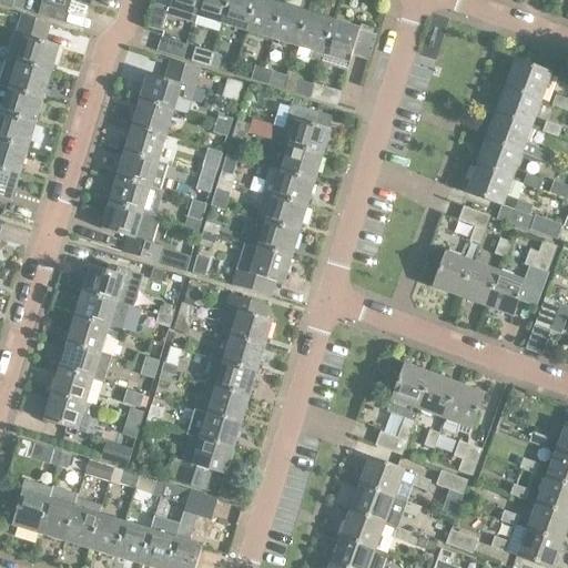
[(14,0),(12,8),(22,10),(24,0),(14,0)]
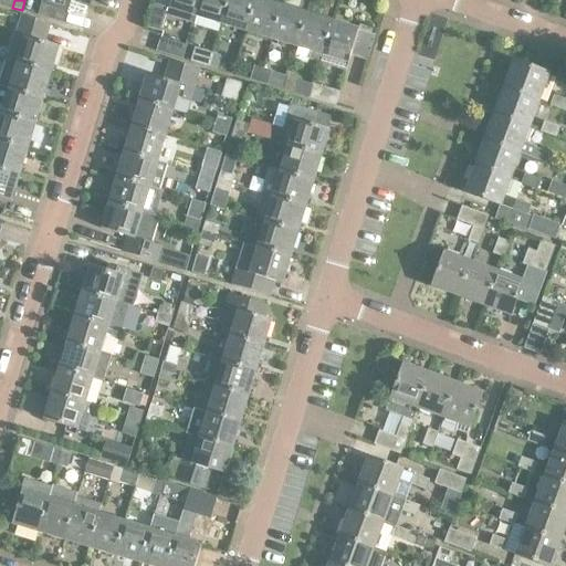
[(195,17),(199,0),(170,0),(168,9),(195,17)]
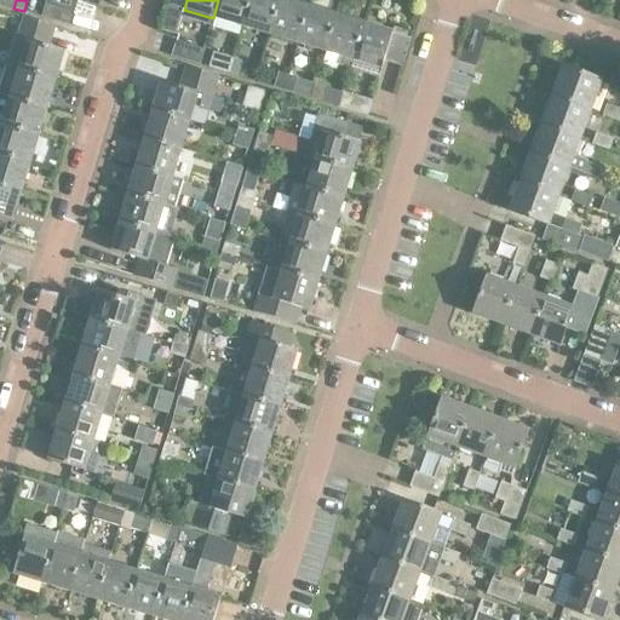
[(241,27),(248,0),(218,0),(213,18),(241,27)]
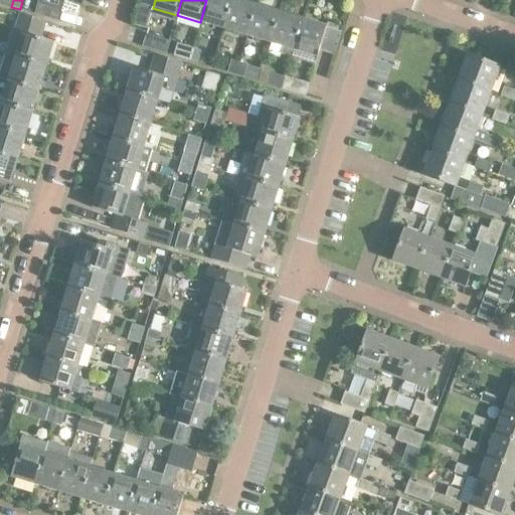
[(223,29),(231,0),(206,0),(200,22),(223,29)]
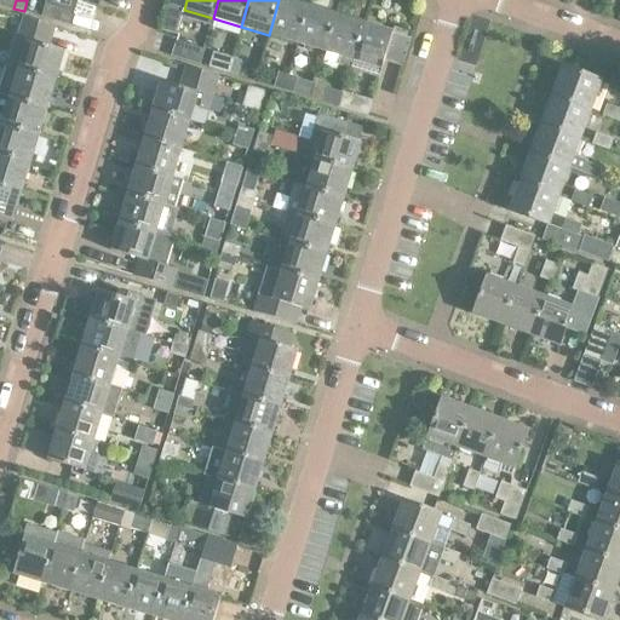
[(297,44),(308,7),(285,0),(279,0),(269,35),(297,44)]
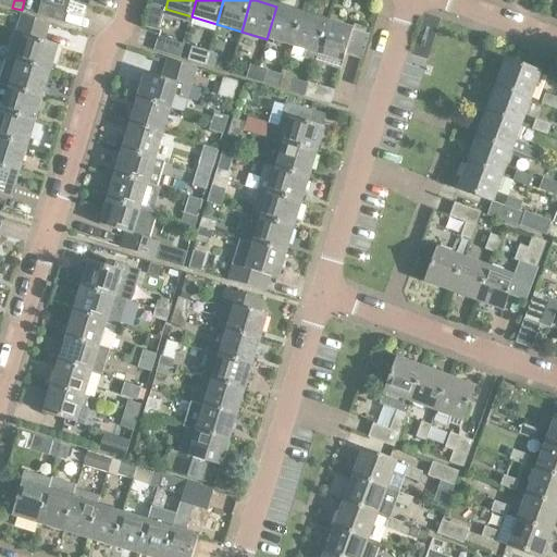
[(38,15),(63,23),(66,10),(41,2),(38,15)]
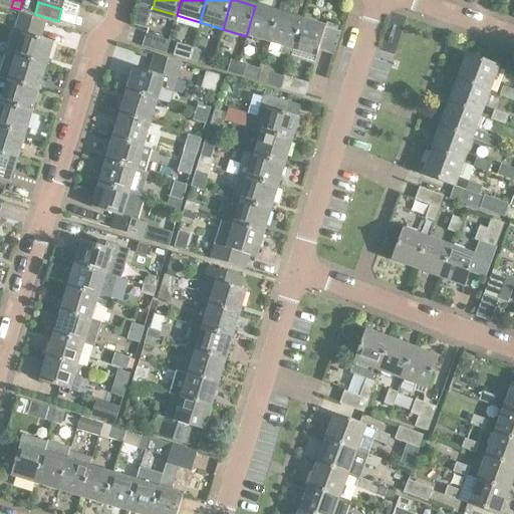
[(269,43),(278,12),(255,6),(246,36),(269,43)]
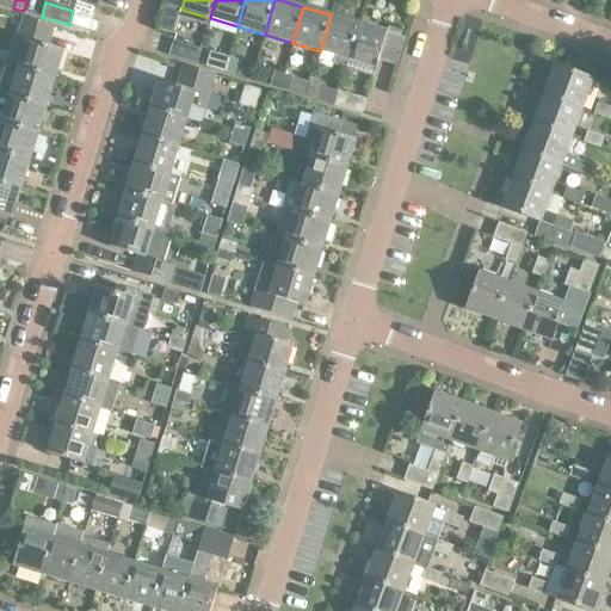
[(320,51),(337,56),(333,65),(345,68),(358,23),(331,14),(320,51)]
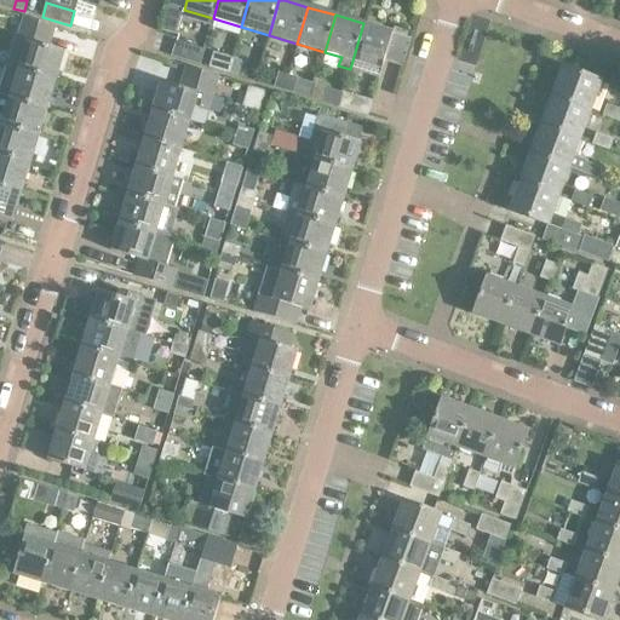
[(23,17),(9,67),(18,70),(55,81),(63,52),(47,47),(53,27),(23,17)]
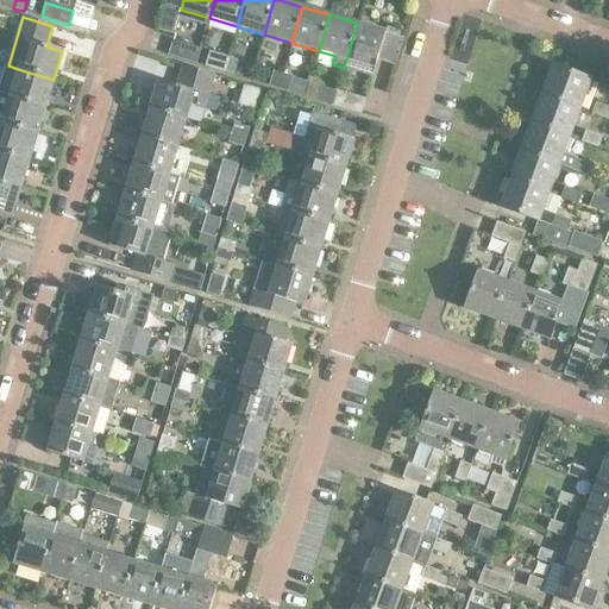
[(357,23),(344,68),(371,76),(376,61),(396,67),(406,33),(387,27),(385,32),(357,23)]
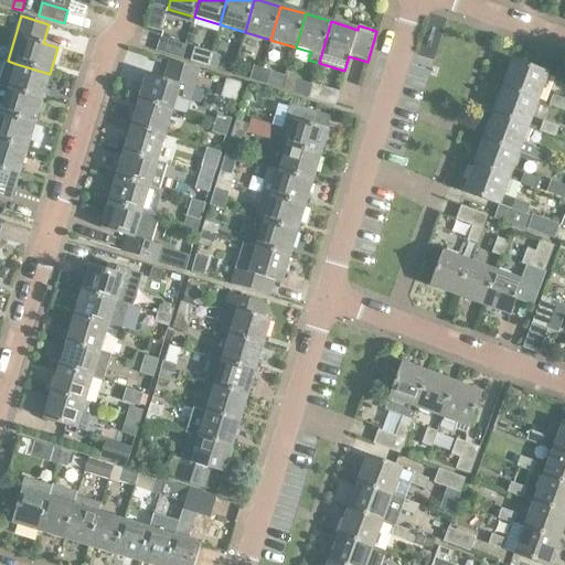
[(181,59),(184,45),(159,39),(156,51),(181,59)]
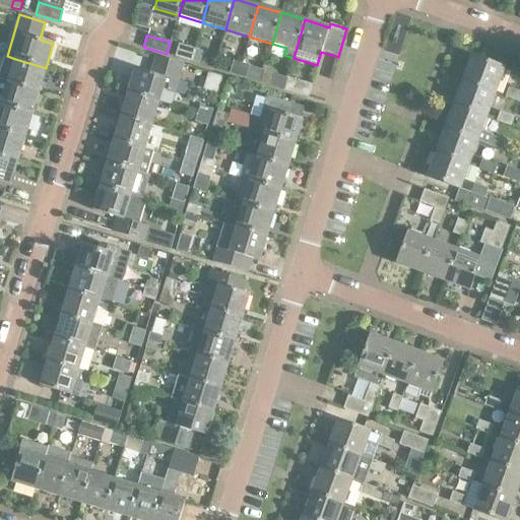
[(179,45),(175,57),(190,61),(194,50),(179,45)]
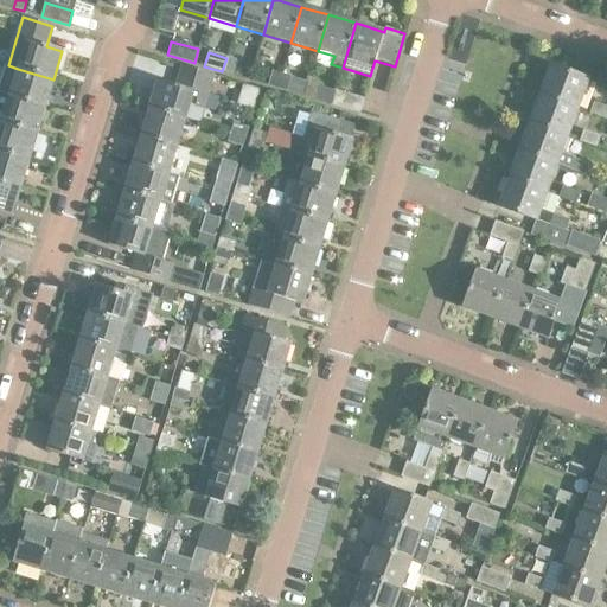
[(231,74),(236,61),(227,58),(222,71),(231,74)]
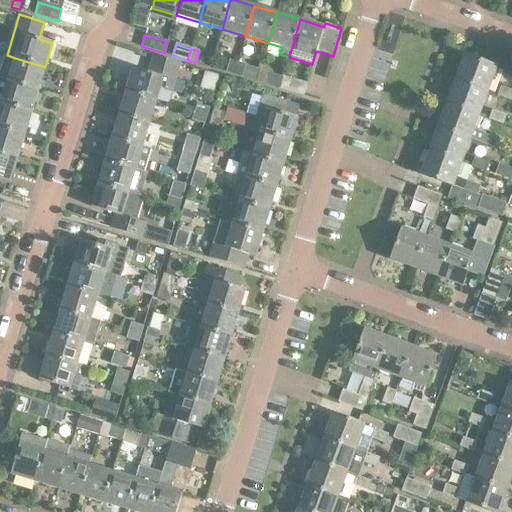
[(133,68),(126,91),(156,100),(159,88),(171,92),(180,63),(153,55),(148,72),(133,68)]
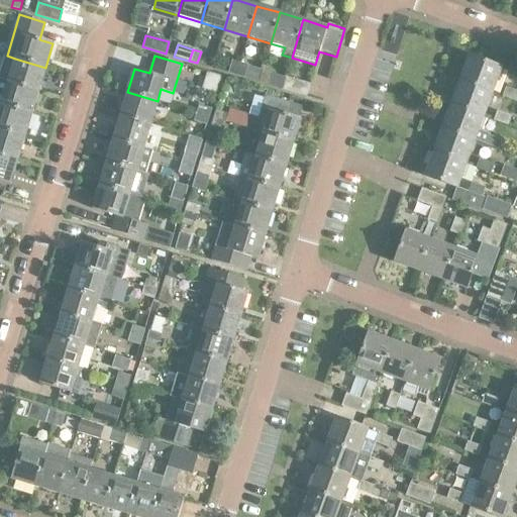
[(460,81),(491,92),(500,68),(470,57),(460,81)]
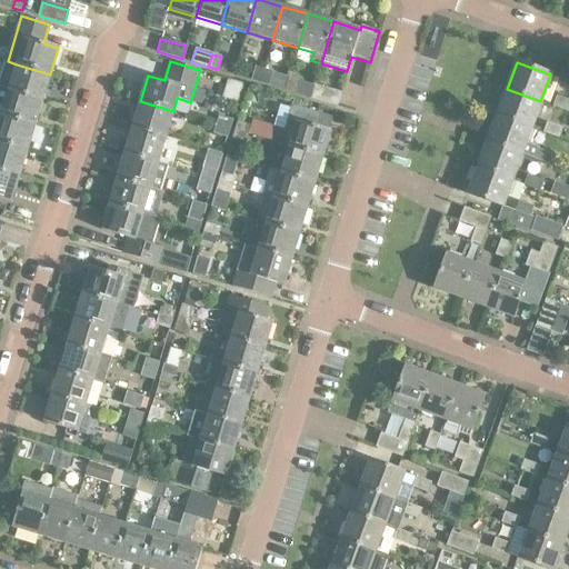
[(42,100),(50,75),(17,65),(9,90),(42,100)]
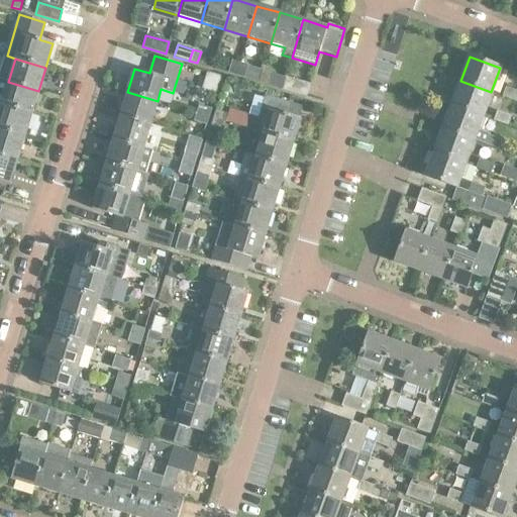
[(232,61),(228,73),(236,76),(240,64),(232,61)]
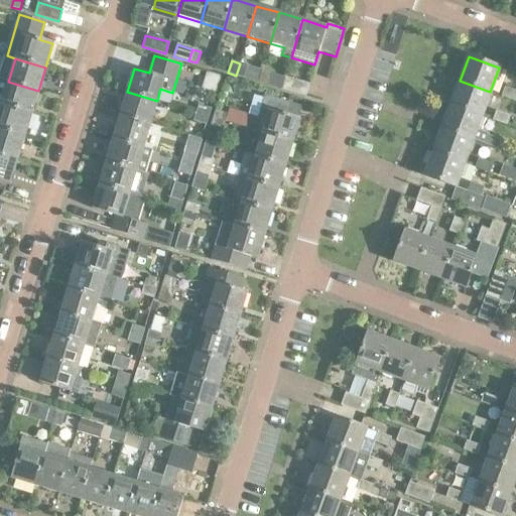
[(240,63),(236,76),(244,78),(247,66),(240,63)]
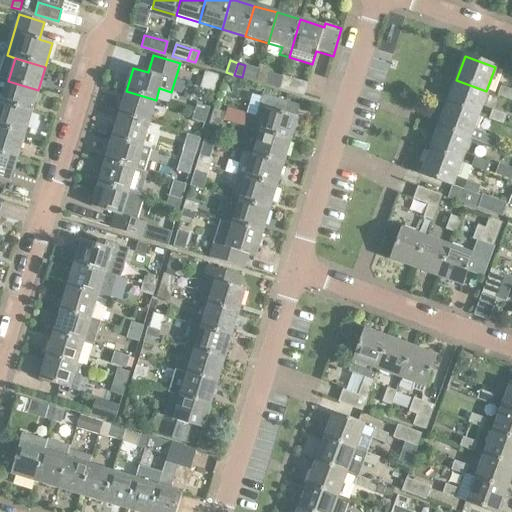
[(260,70),(257,81),(264,84),(268,72),(260,70)]
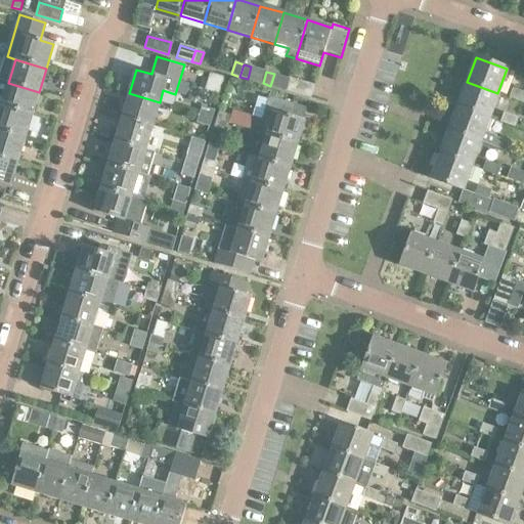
[(313,86),(290,79),(287,90),(310,97),(313,86)]
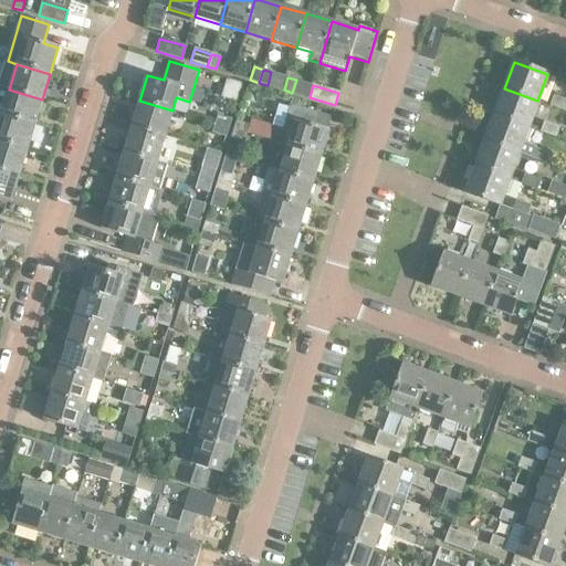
[(0,86),(0,114),(1,114),(34,125),(42,100),(9,90),(0,86)]
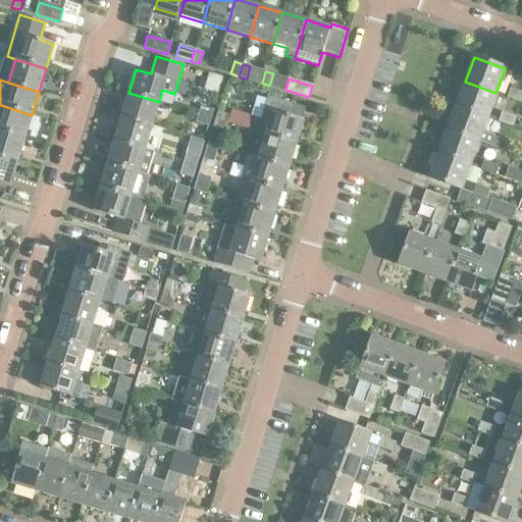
[(465,82),(456,106),(486,118),(496,93),(465,82)]
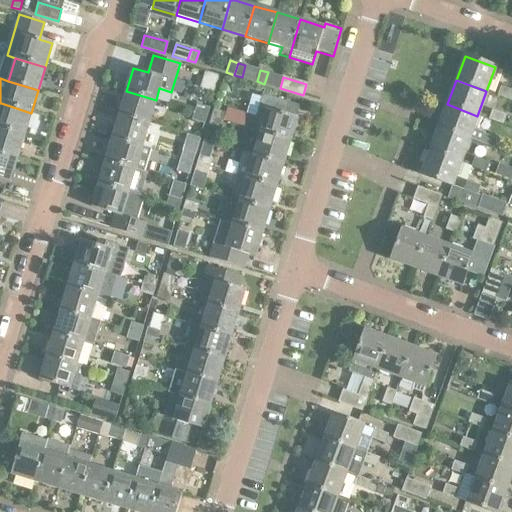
[(511,99),(511,95),(511,90),(501,86),(498,95),(511,99)]
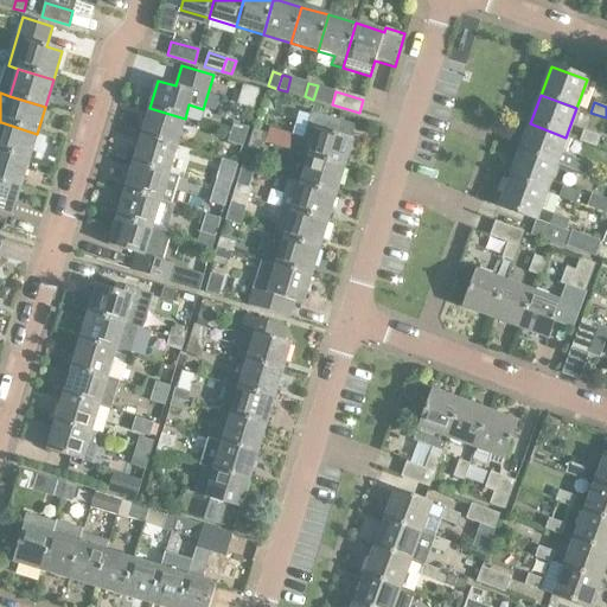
[(141,135),(177,146),(185,119),(149,108),(141,135)]
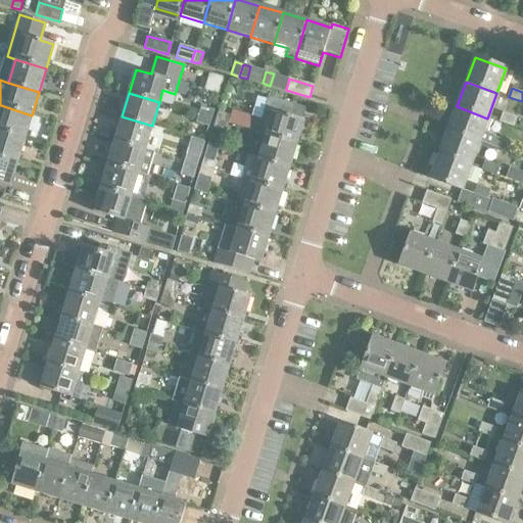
[(266,135),(296,144),(303,121),(291,116),(295,105),(268,96),(257,132),(266,135)]
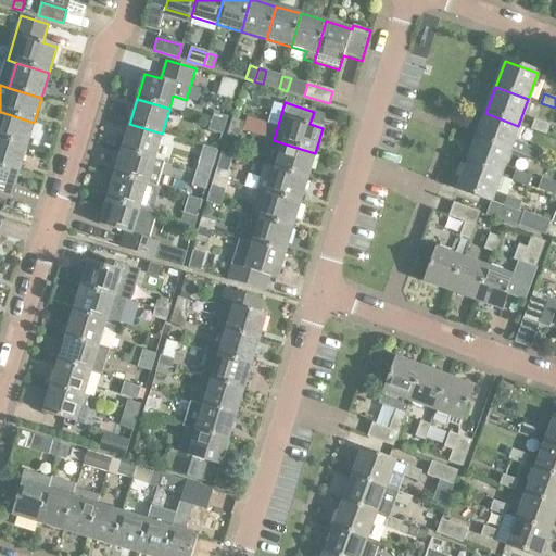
[(0,139),(26,148),(34,123),(1,112),(0,115),(0,139)]
